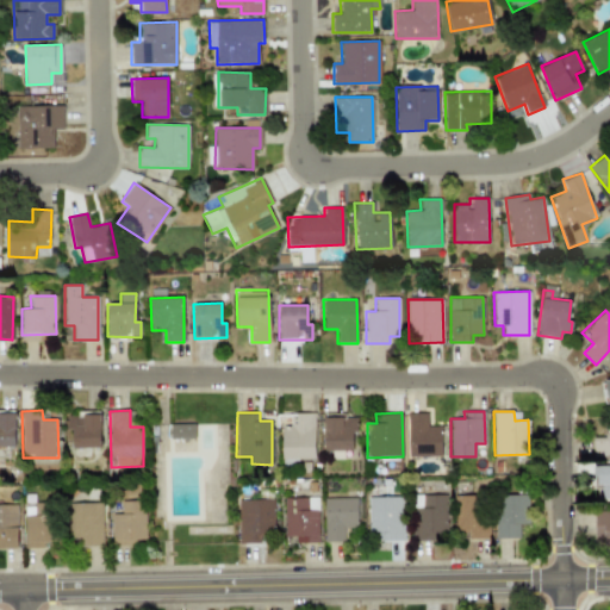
[(408,456),(441,455),(441,425),(427,425),(427,412),(406,412),(408,456)]
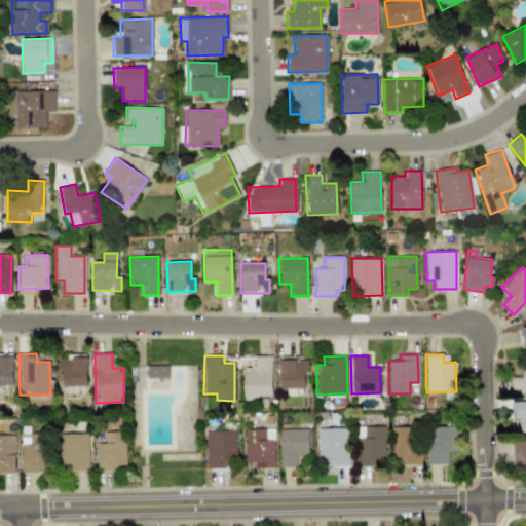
[(86,385),(86,357),(58,358),(58,370),(63,369),(63,386),(86,385)]
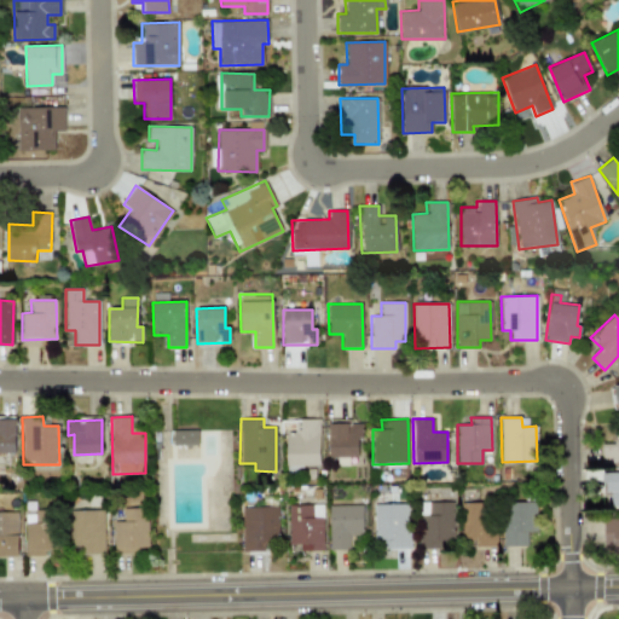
[(319,466),(319,421),(295,421),(295,433),(285,434),(285,472),(302,472),(302,466),(319,466)]
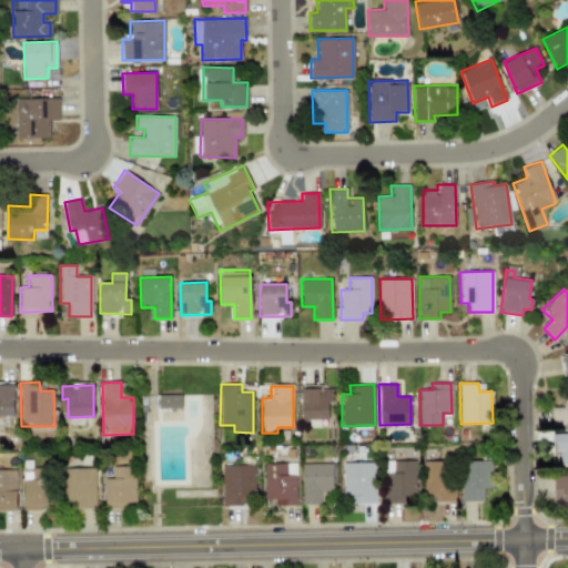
[(332,386),(302,387),(303,419),(328,418),(328,402),(333,402),(332,386)]
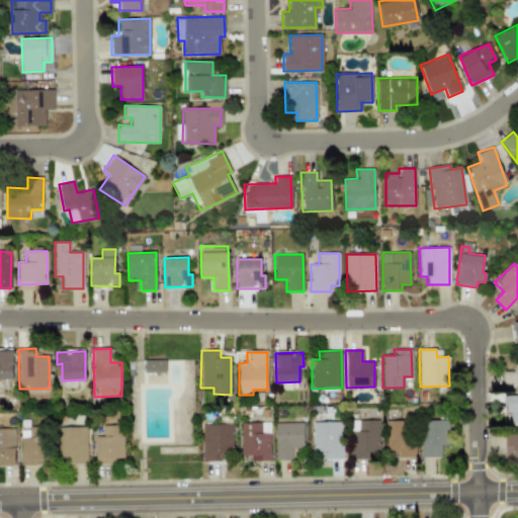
[(517,358),(513,359),(514,371),(503,371),(504,386),(517,385),(517,358)]
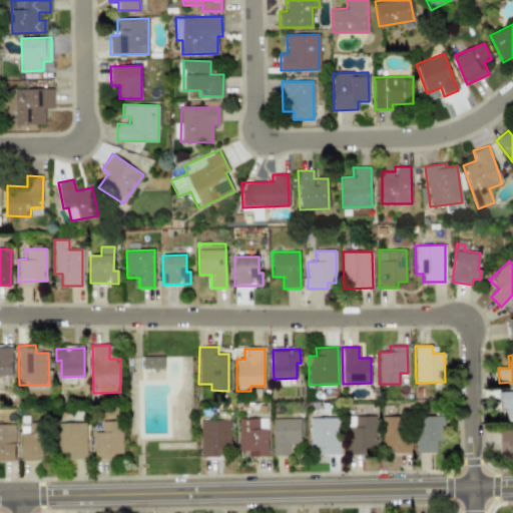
[(163,356),(142,357),(142,369),(164,369),(163,356)]
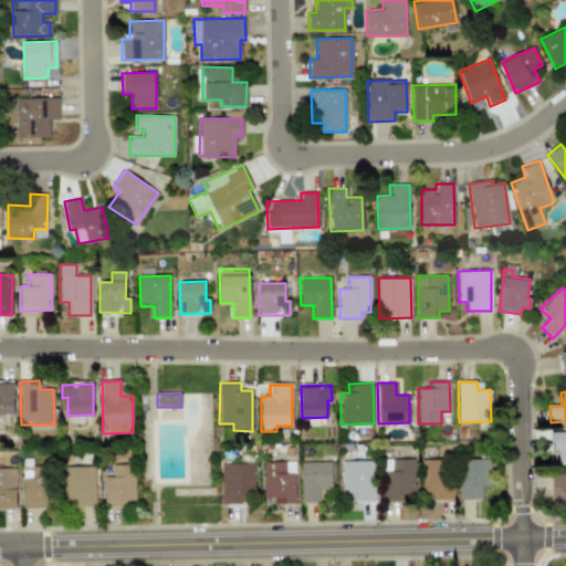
[(565,459),(565,432),(553,432),(553,460),(565,459)]
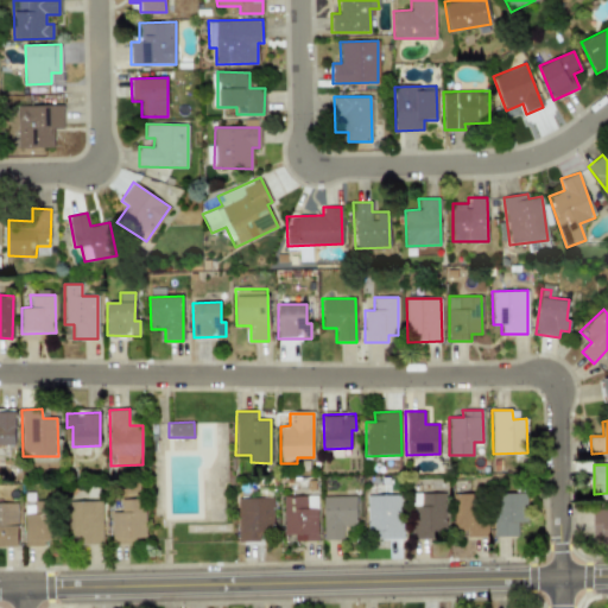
[(445,532),(445,493),(422,493),(422,506),(415,506),(415,539),(436,538),(436,532),(445,532)]
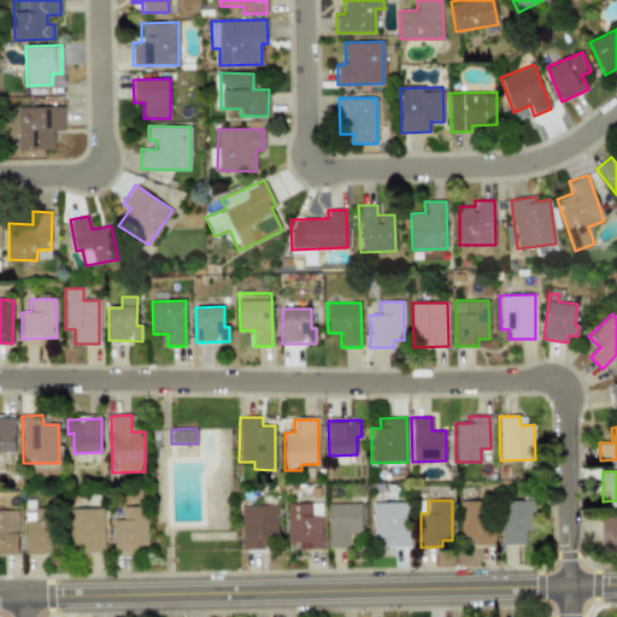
[(534,500),(501,500),(501,545),(526,544),(524,529),(534,529),(534,500)]
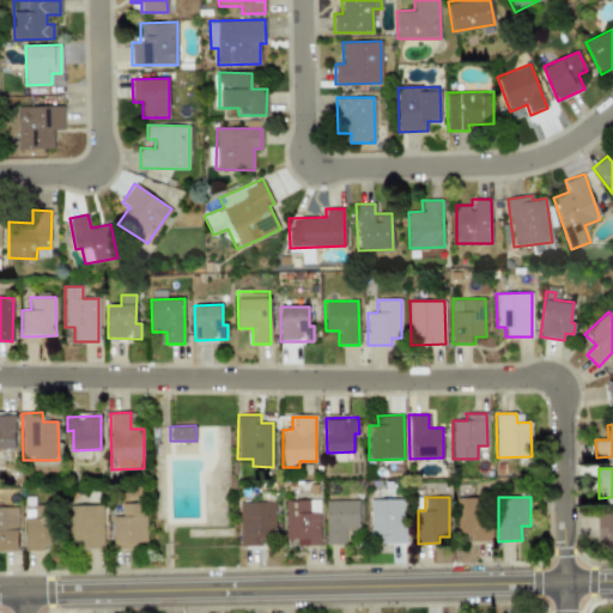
[(406,542),(405,498),(370,499),(372,544),(406,542)]
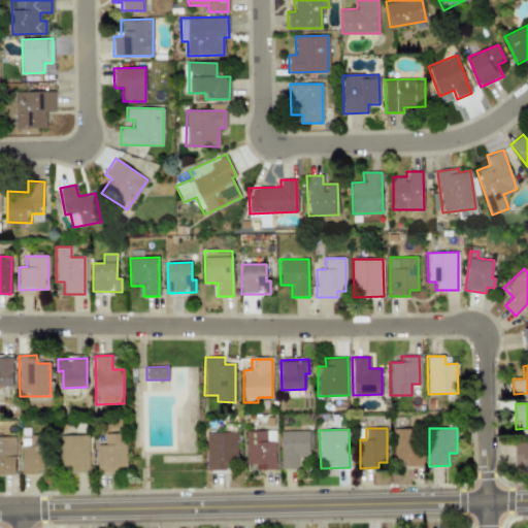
[(275,469),(274,430),(245,430),(246,470),(275,469)]
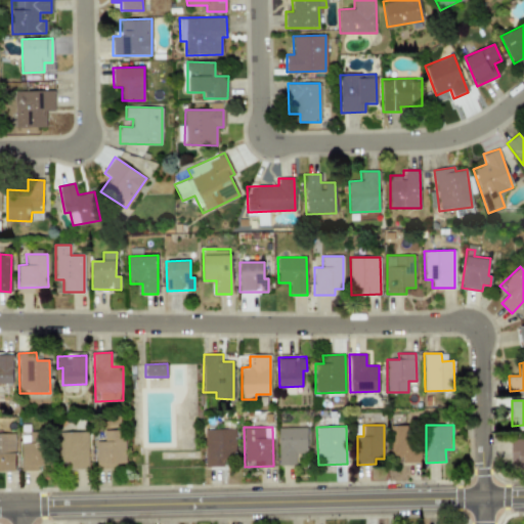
[(305,427),(277,428),(278,465),(296,465),(295,453),(306,453),(305,427)]
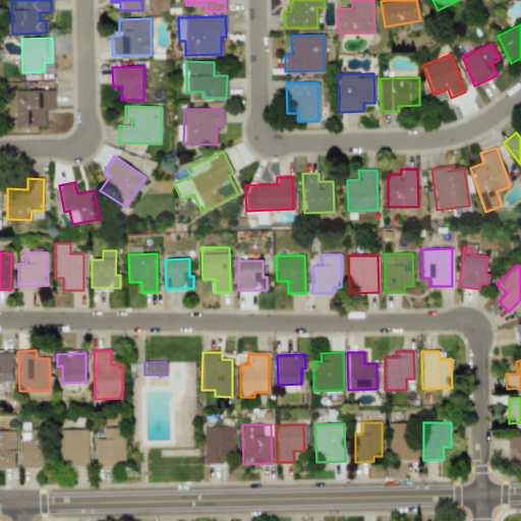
[(415,457),(414,424),(387,424),(389,458),(415,457)]
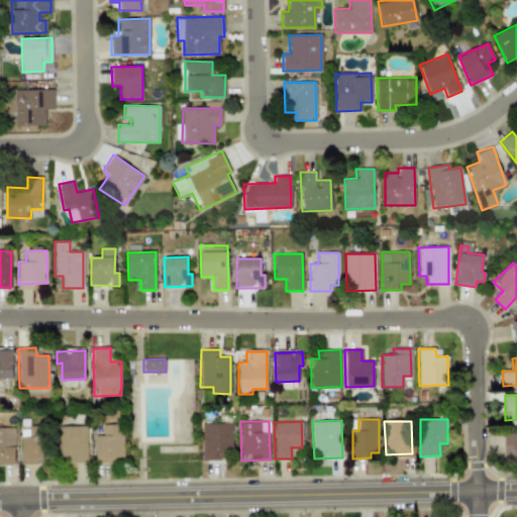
[(202,459),(221,459),(221,453),(232,453),(231,422),(202,423),(202,459)]
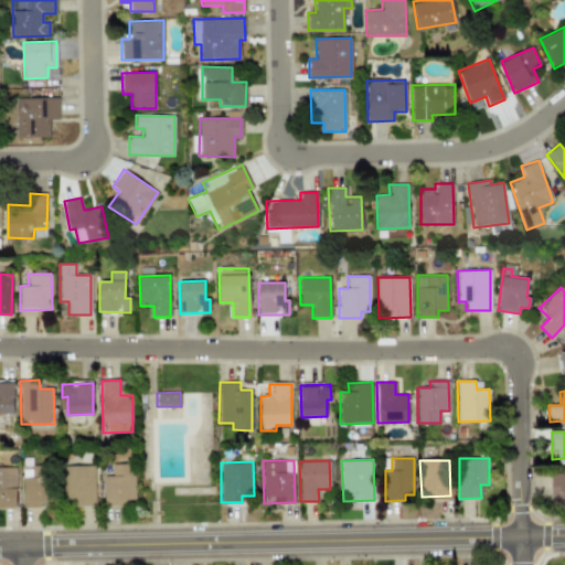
[(134,499),(135,464),(112,464),(112,476),(104,476),(104,505),(124,505),(124,499),(134,499)]
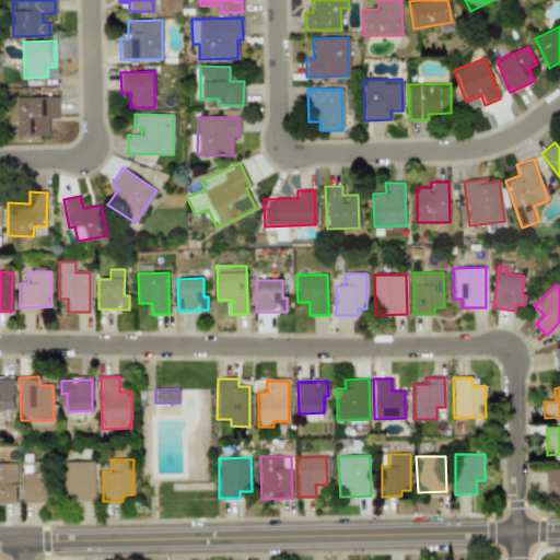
[(23,474),(23,503),(41,503),(41,497),(51,497),(51,461),(32,461),(31,474),(23,474)]
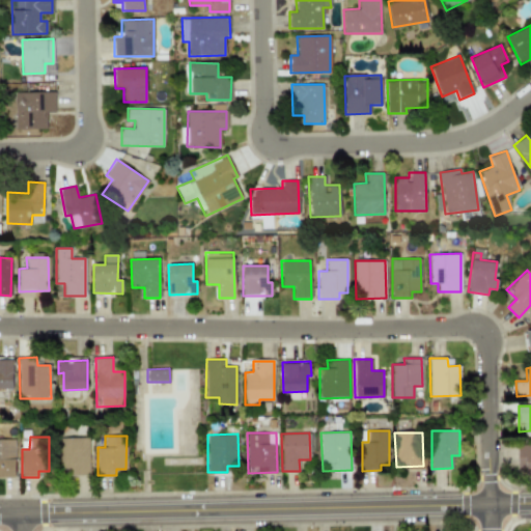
[(88,438),(60,438),(61,474),(89,474),(88,438)]
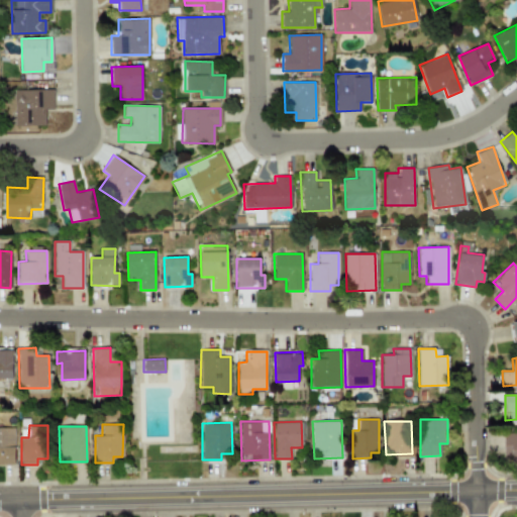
[(0,464),(15,464),(14,427),(0,427),(0,464)]
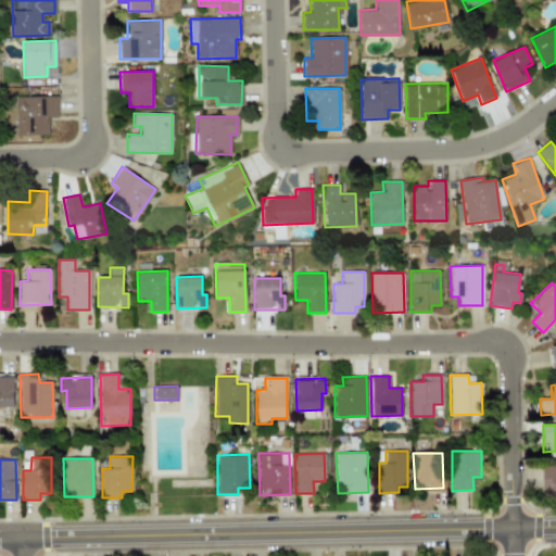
[(542,495),(555,494),(555,465),(541,466),(542,495)]
